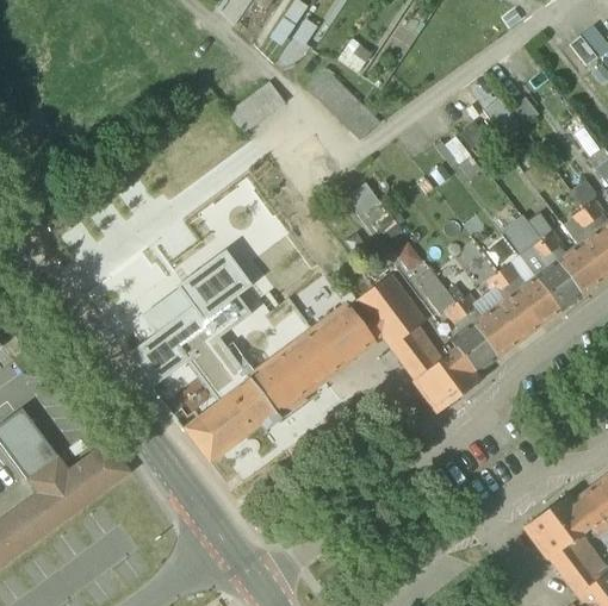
[(582,35),(570,44),(587,66),(599,56),(582,35)]
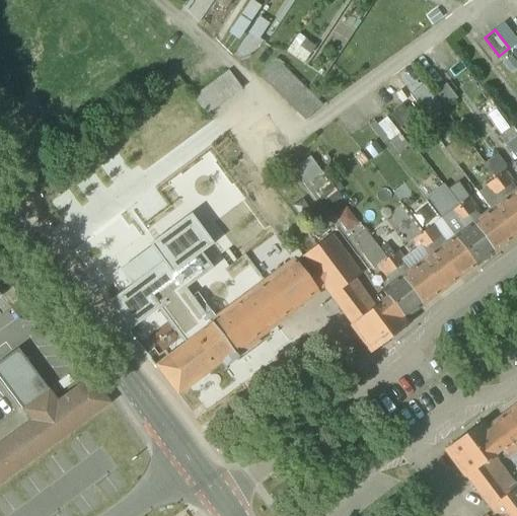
[(323,102),(277,57),(261,73),(306,119),(323,102)]
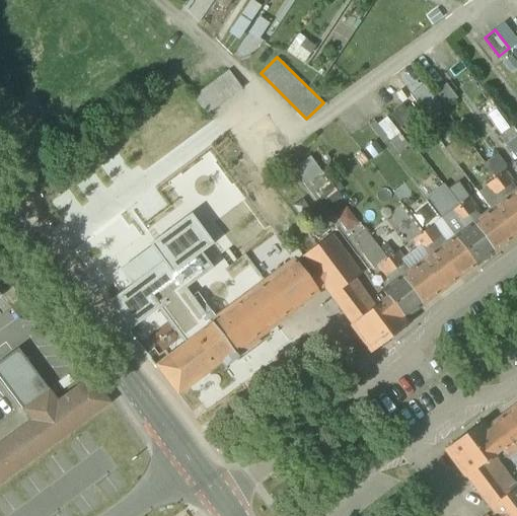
[(230,69),(195,95),(208,113),(243,87),(230,69)]
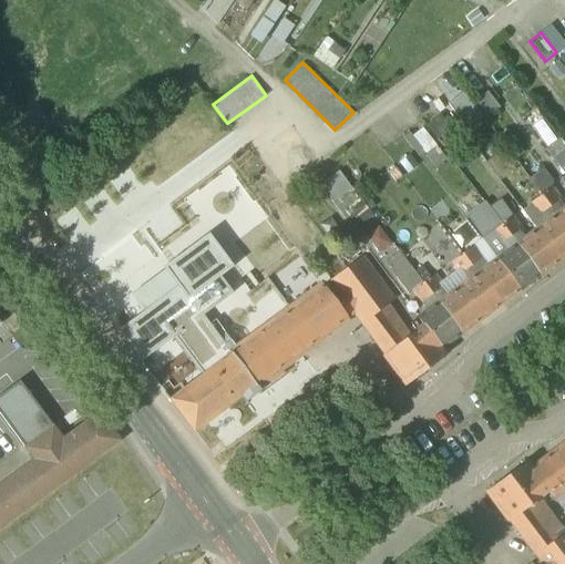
[(503,103),(492,88),(478,99),(469,88),(453,100),(473,126),(503,103)]
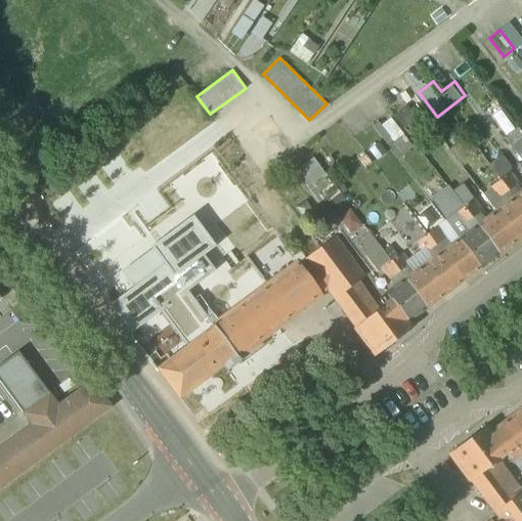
[(394,115),(384,122),(403,147),(414,140),(394,115)]
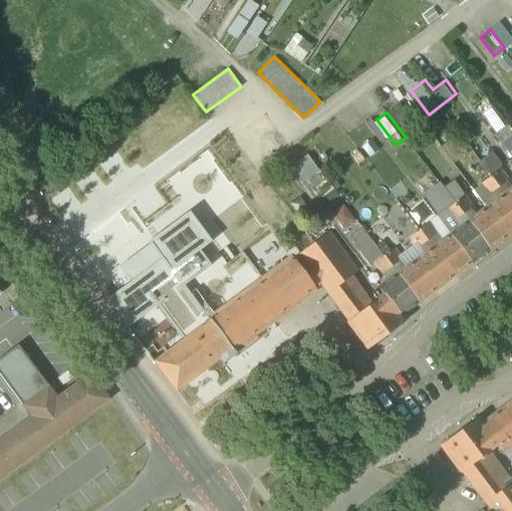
[(311,151),(293,163),(312,189),(329,177),(311,151)]
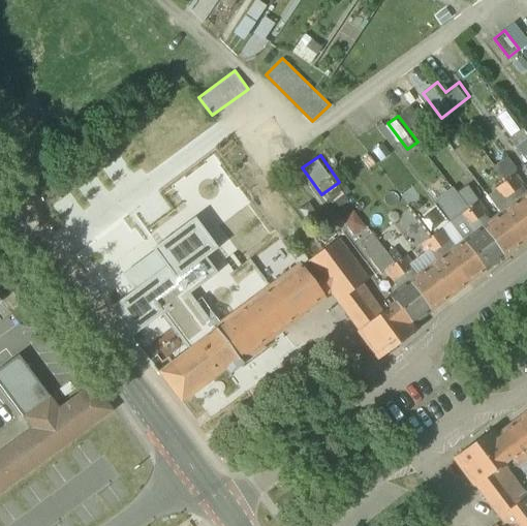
[(516,173),(506,180),(514,190),(519,187),(524,183),(516,173)]
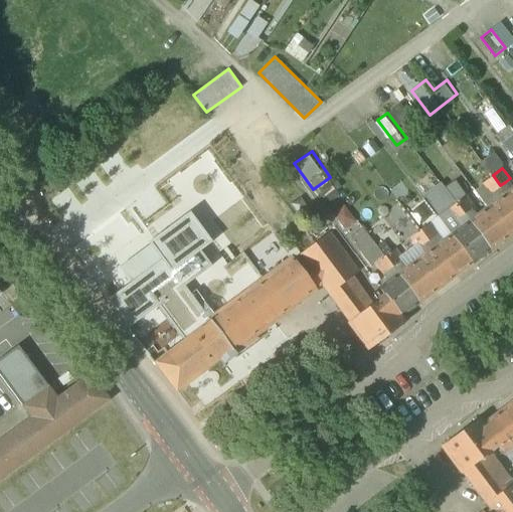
[(493,175),(483,182),(491,192),(496,188),(500,185),(493,175)]
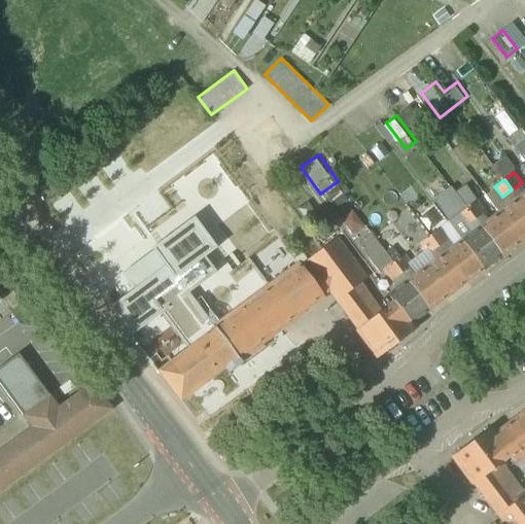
[(524,206),(519,198),(500,211),(520,239),(524,236),(524,206)]
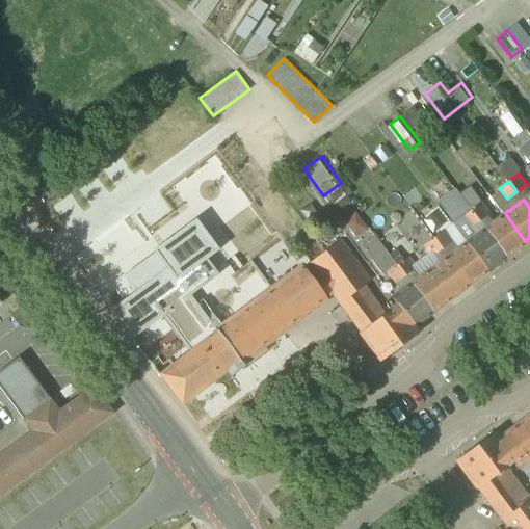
[(482,201),(472,208),(480,218),(484,215),(489,211),(482,201)]
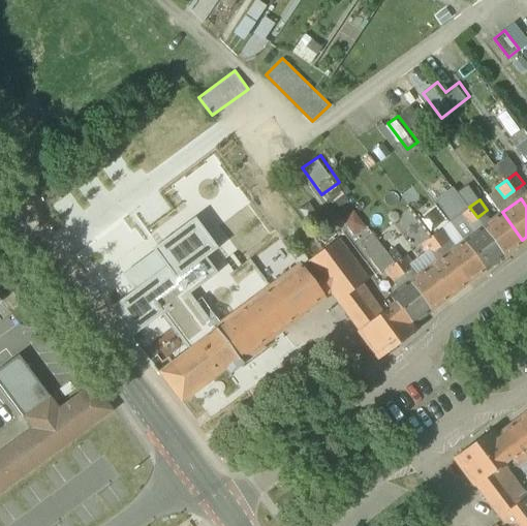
[(469,207),(459,214),(467,224),(472,221),(477,217),(469,207)]
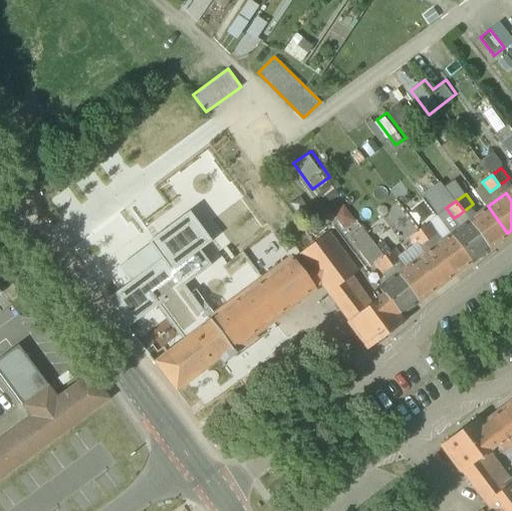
[(507,233),(488,206),(470,220),(490,246),(507,233)]
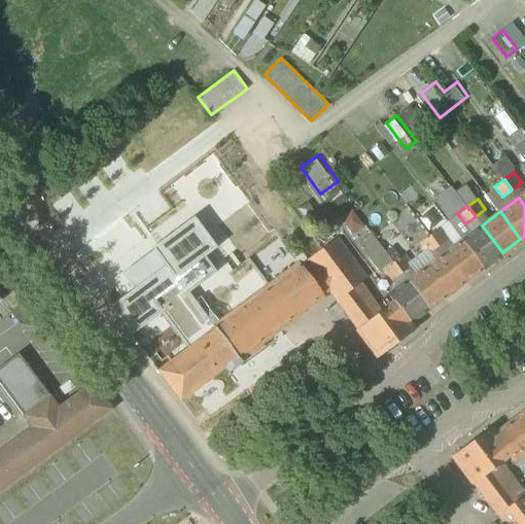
[(207,255),(219,246),(196,215),(153,246),(160,255),(136,273),(142,282),(112,305),(134,334),(163,312),(188,348),(217,327),(190,291),(218,271),(207,255)]
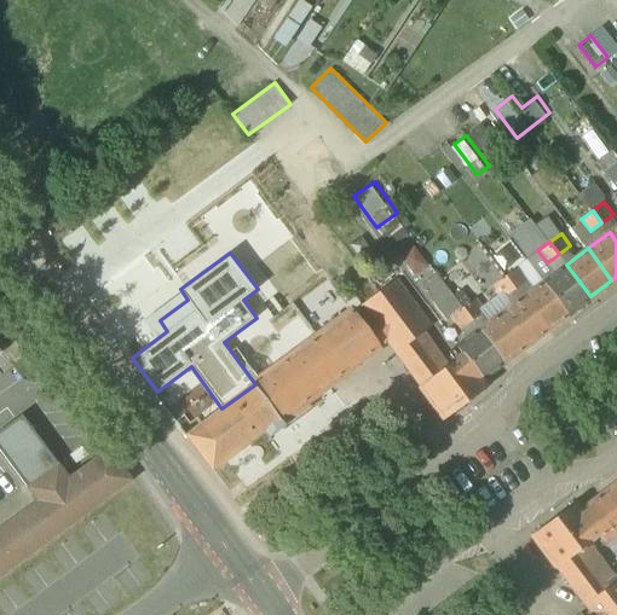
[(518,265),(507,273),(515,286),(522,282),(528,277),(518,265)]
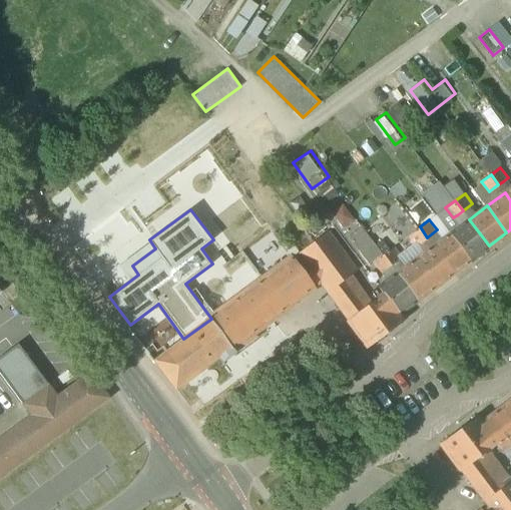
[(469,219),(451,232),(471,259),(489,245),(469,219)]
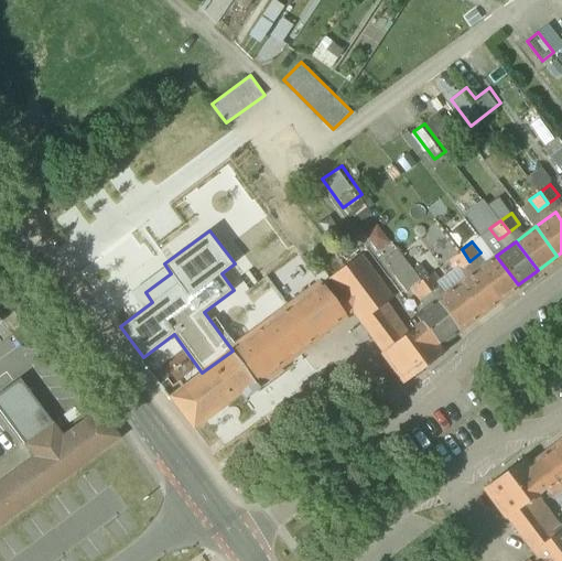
[(462,249),(451,258),(458,269),(465,265),(469,261),(462,249)]
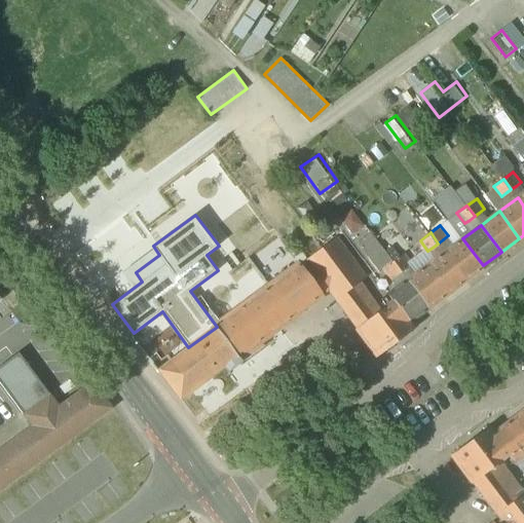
[(366,275),(338,236),(302,263),(324,292),(329,288),(357,326),(376,311),(356,283),(366,275)]
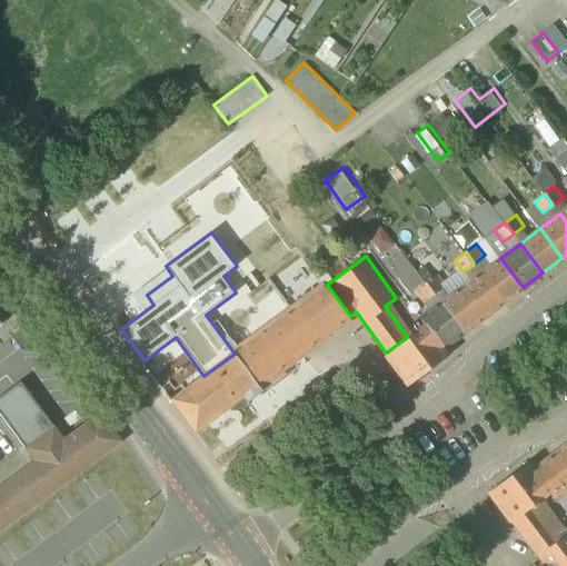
[(500,258),(481,272),(503,301),(523,287),(500,258)]
